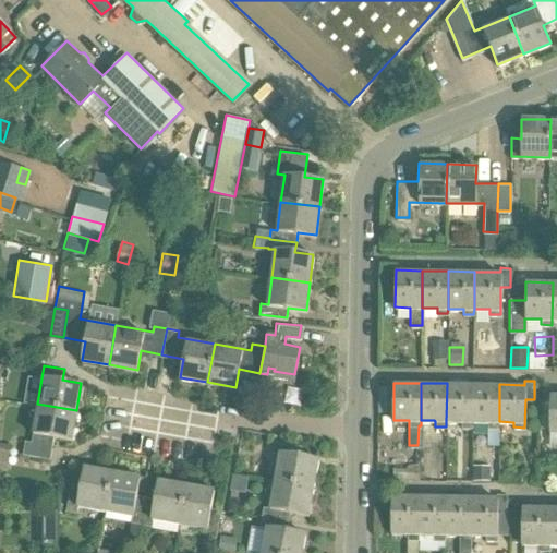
[(472,425),(472,421),(473,384),(447,383),(446,421),(461,421),(461,425),(472,425)]
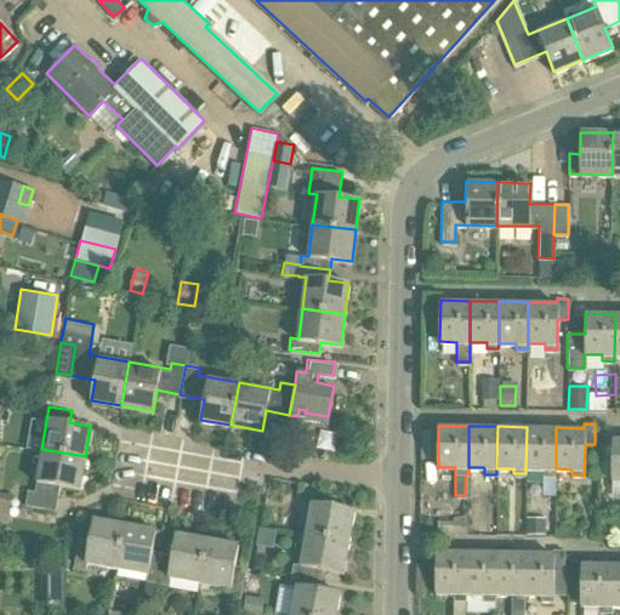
[(421,456),(438,456),(438,427),(421,427),(421,456)]
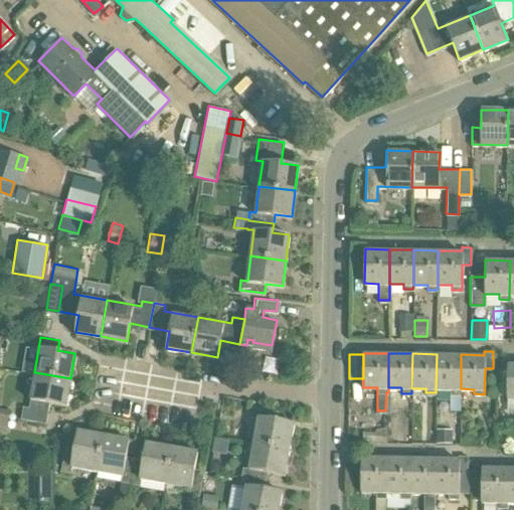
[(437,354),(436,388),(450,388),(450,393),(460,393),(461,388),(461,354),(437,354)]
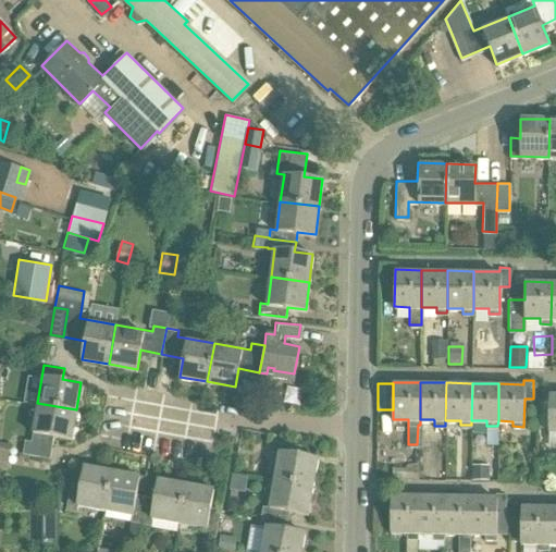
[(555,393),(548,394),(548,407),(542,407),(543,424),(548,424),(548,431),(555,430),(555,393)]
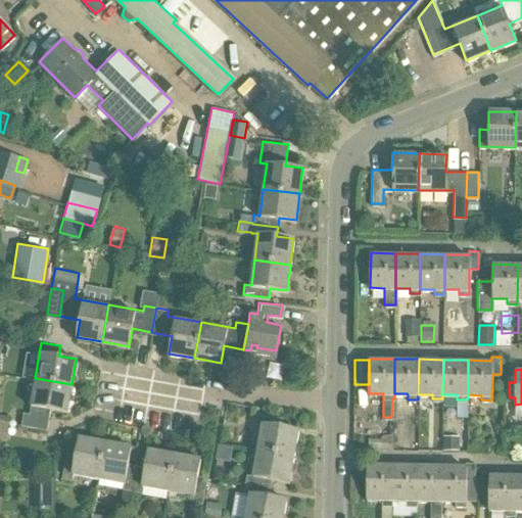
[(72,384),(35,378),(29,412),(24,411),(21,422),(46,427),(50,408),(66,411),(72,384)]
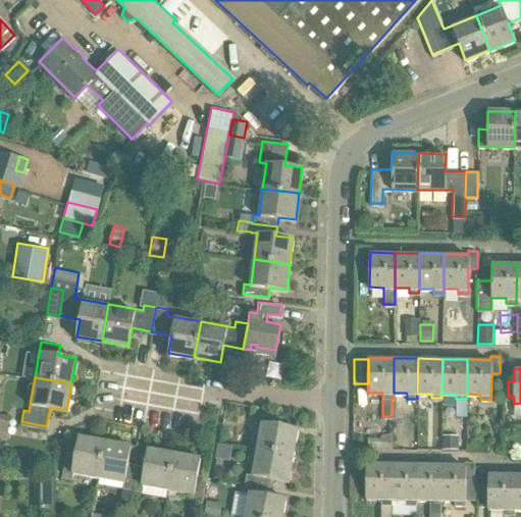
[(466,400),(455,400),(455,415),(466,415),(466,400)]
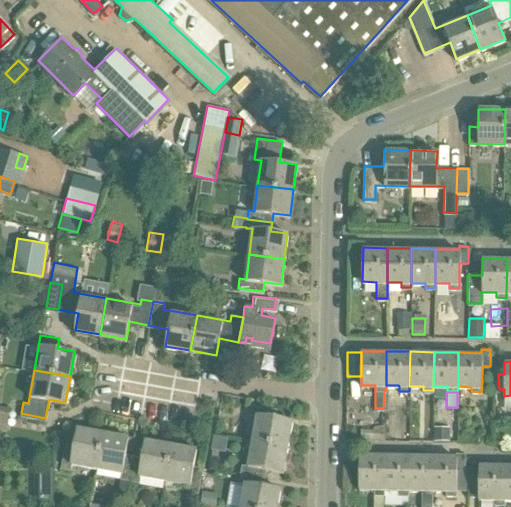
[(251,439),(287,446),(292,420),(275,416),(277,407),(252,402),(250,413),(256,414),(251,439)]
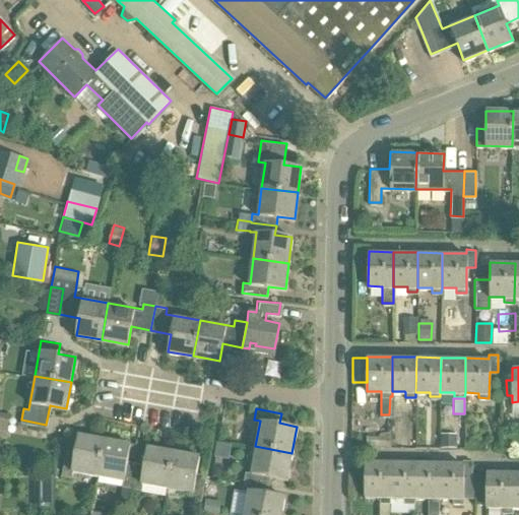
[(98,474),(104,437),(77,433),(76,443),(74,450),(65,449),(61,473),(71,475),(72,469),(98,474)]
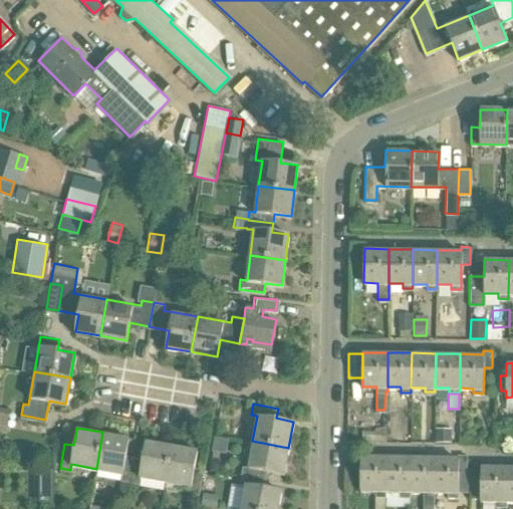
[(127,437),(102,432),(96,469),(121,473),(120,479),(130,481),(134,456),(124,455),(127,437)]
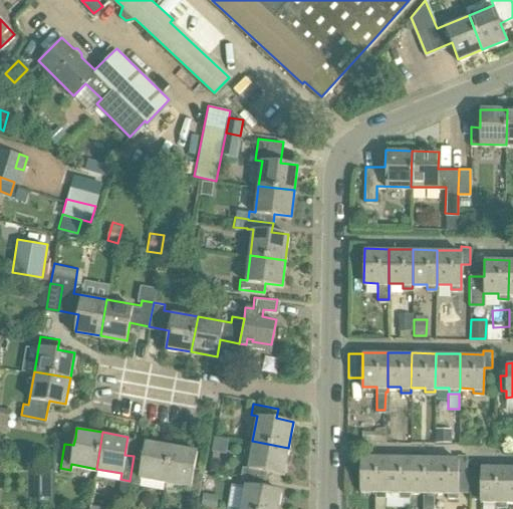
[(134,456),(130,481),(139,482),(140,477),(165,481),(171,445),(145,441),(142,458),(134,456)]
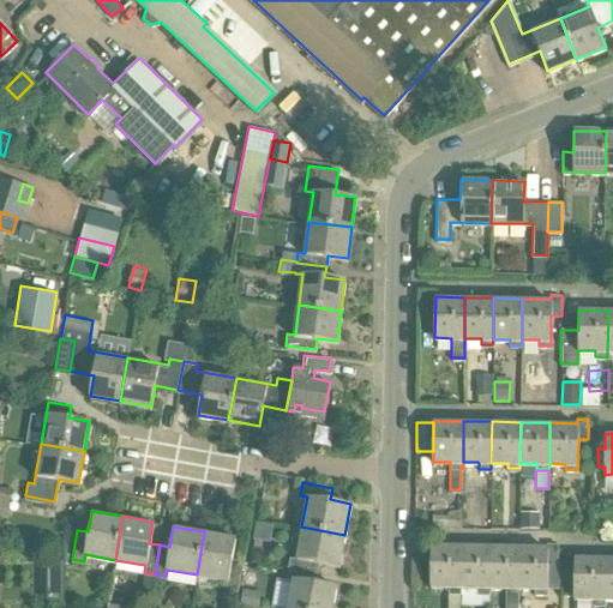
[(338,566),(344,535),(301,527),(295,557),(289,555),(287,566),(317,572),(318,561),(338,566)]
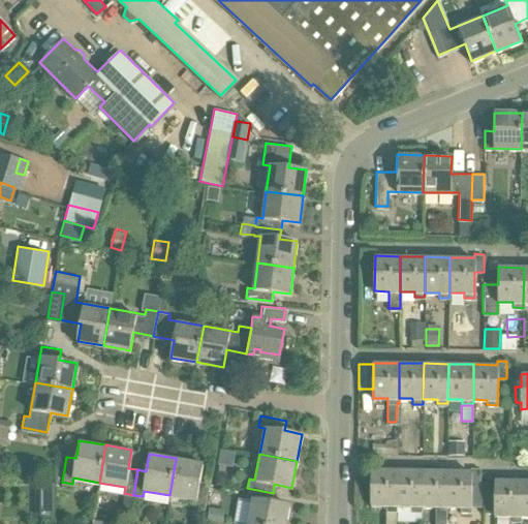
[(203,463),(176,458),(169,495),(195,500),(194,505),(205,507),(209,483),(199,481),(203,463)]
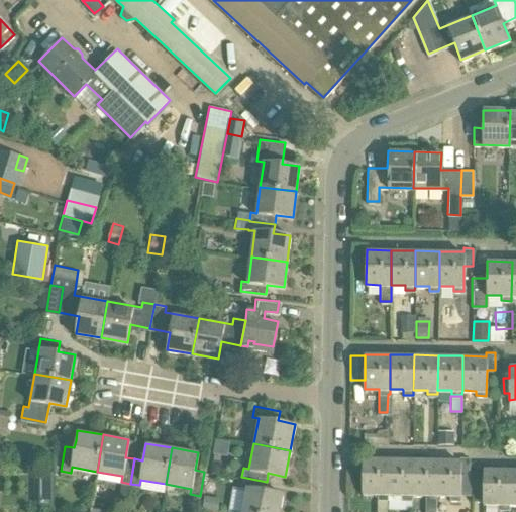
[(460,461),(437,461),(437,495),(451,495),(450,500),(460,500),(461,474),(470,475),(470,456),(460,456),(460,461)]
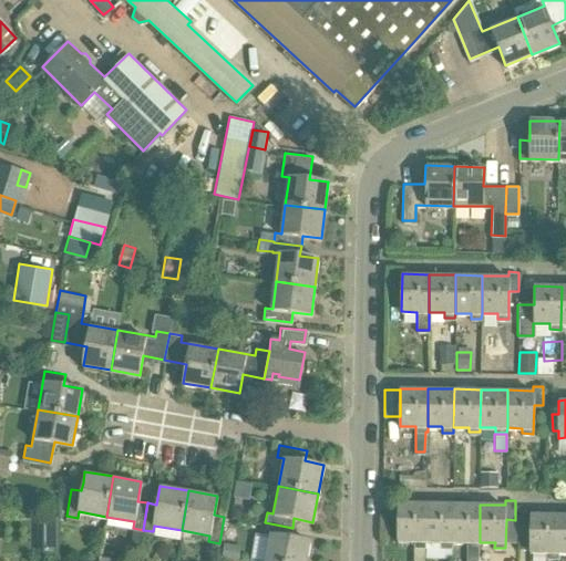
[(424,547),(424,541),(425,504),(398,502),(397,541),(413,541),(413,547),(424,547)]
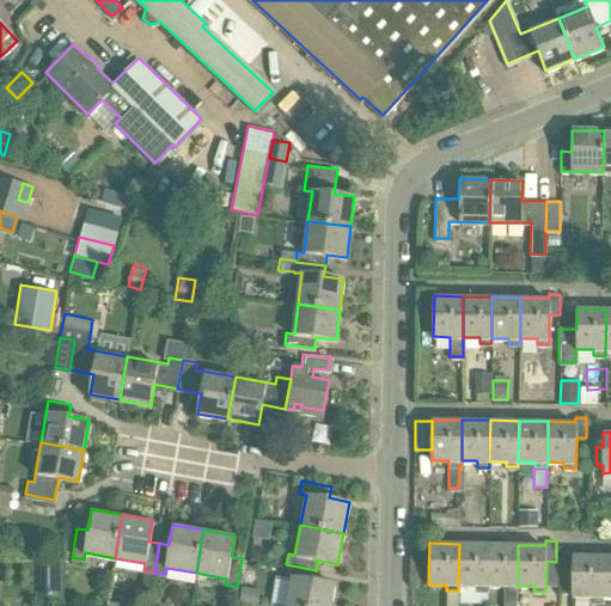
[(488,591),(489,586),(489,544),(476,544),(459,544),(458,585),(475,585),(475,591),(488,591)]
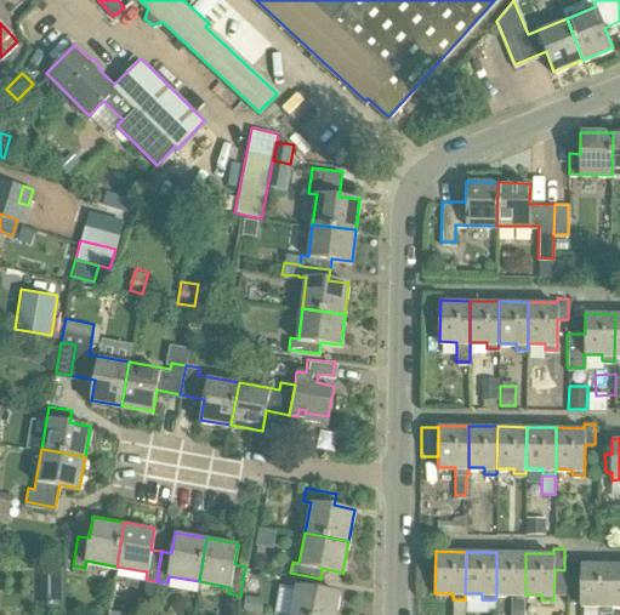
[(496,552),(496,594),(511,594),(510,614),(523,614),(523,594),(525,594),(525,553),(496,552)]
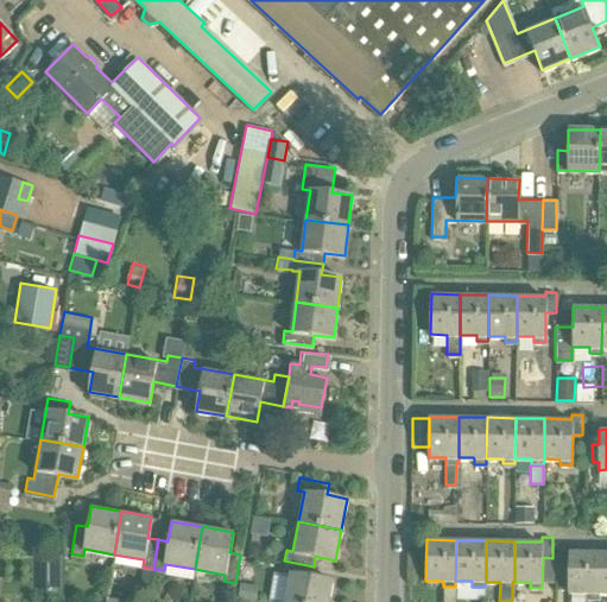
[(54,544),(54,576),(64,576),(65,544),(54,544)]
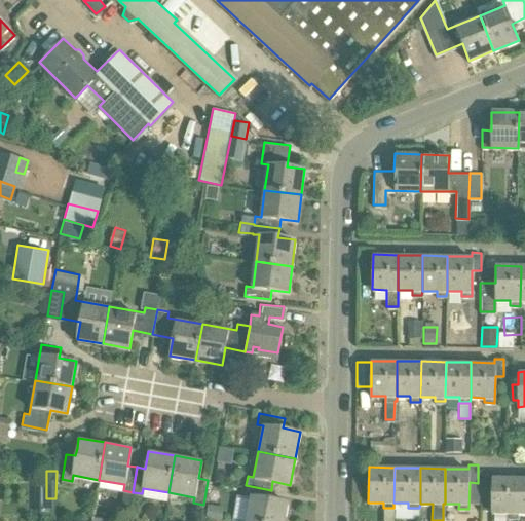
[(518,518),(518,513),(518,479),(493,478),(492,513),(508,513),(508,518),(518,518)]
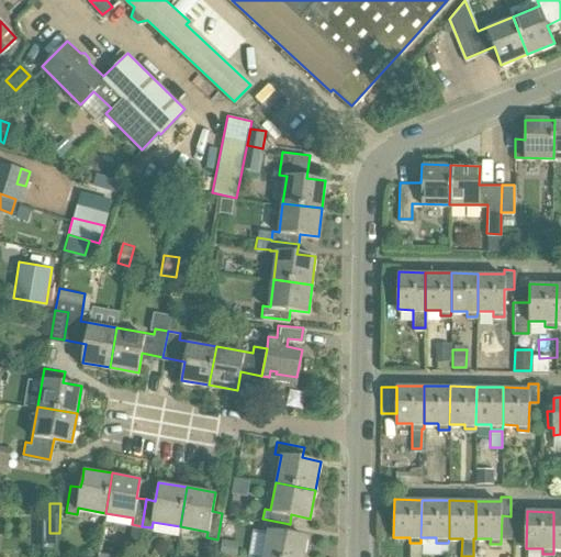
[(288,533),(290,524),(262,519),(260,528),(267,530),(261,556),(302,556),(306,536),(288,533)]
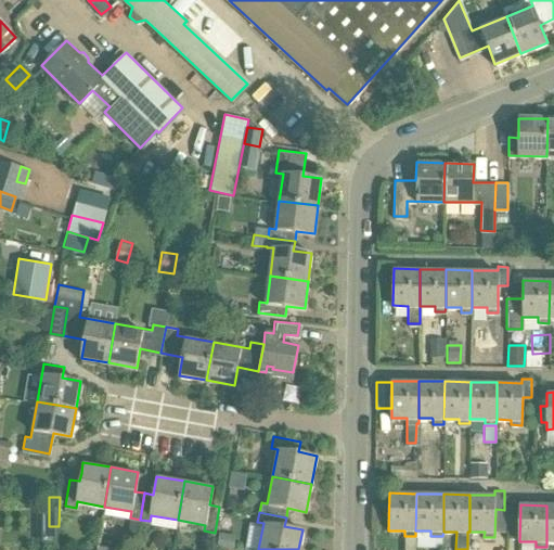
[(243,532),(243,517),(228,517),(227,531),(243,532)]
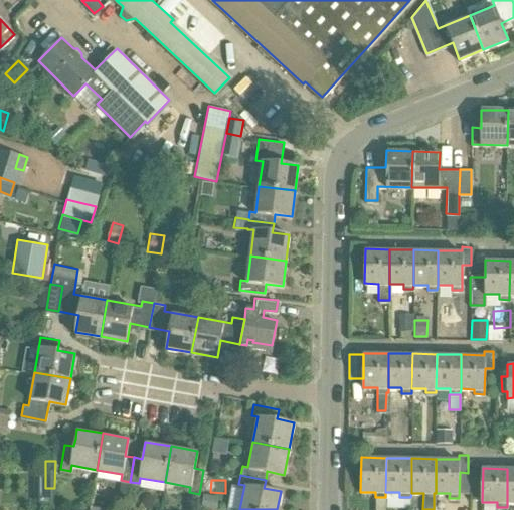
[(201,505),(217,507),(218,495),(203,493),(201,505)]
